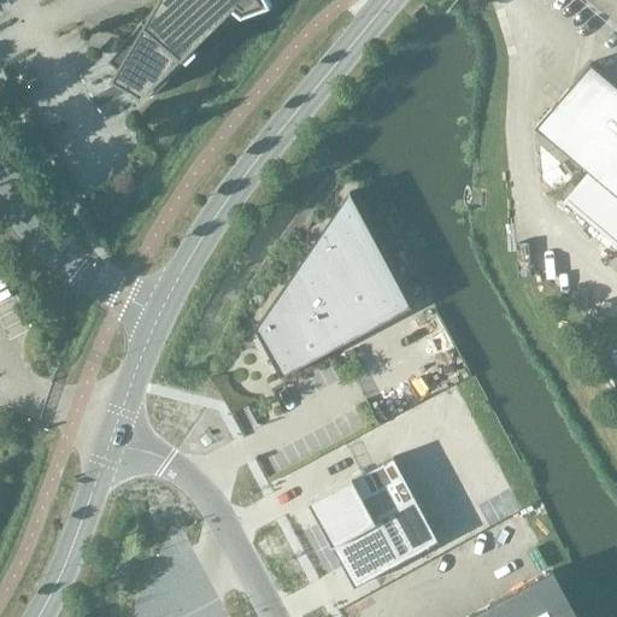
[(158,0),(145,24),(142,22),(109,62),(117,70),(111,82),(141,100),(213,30),(239,4),(244,9),(262,3),(260,0),(158,0)]
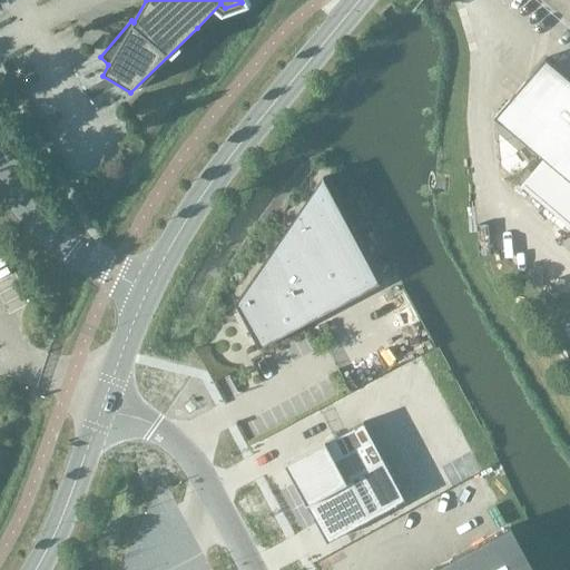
[(569,79),(544,58),(494,118),(504,126),(543,159),(520,187),(563,224),(569,228),(569,79)]
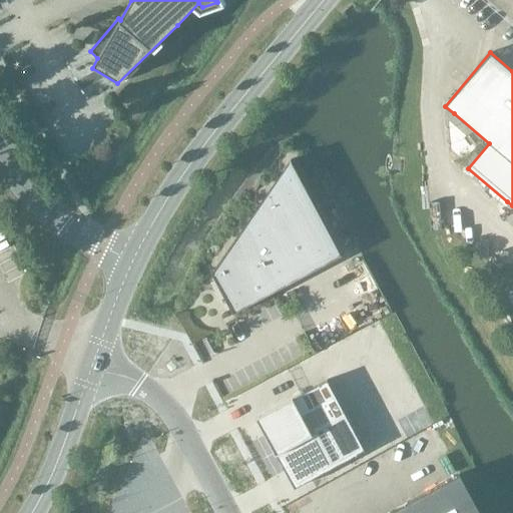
[(292,159),(211,274),(213,278),(216,276),(233,309),(231,310),(233,314),(342,255),(292,159)]
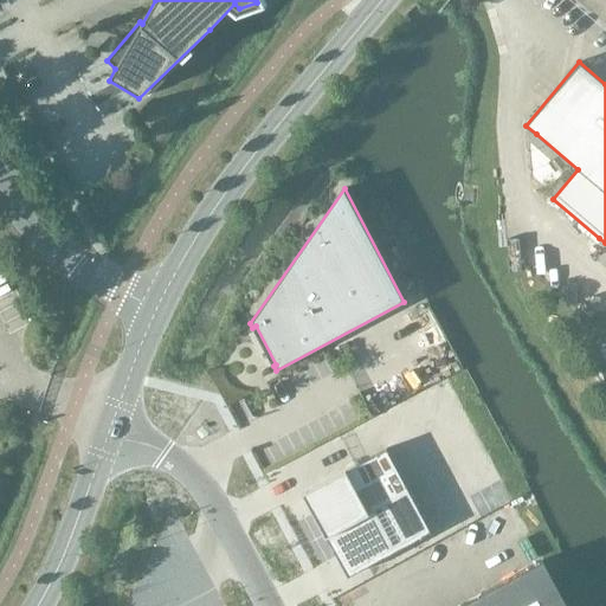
[(387,449),(303,494),(348,578),(432,533),(387,449)]
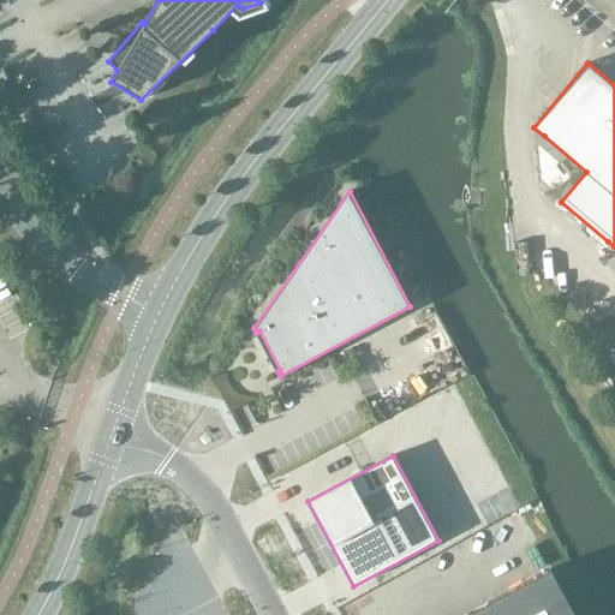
[(575,614),(551,568),(466,614),(575,614)]
